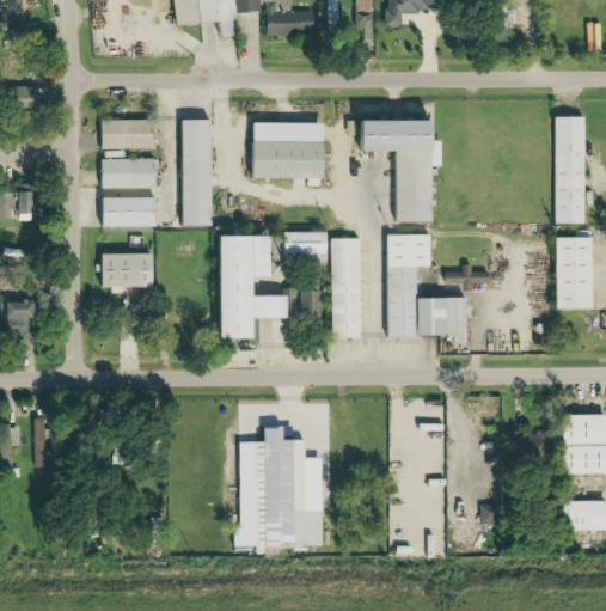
[(173,0),(177,25),(219,22),(220,37),(238,35),(233,0),(173,0)]
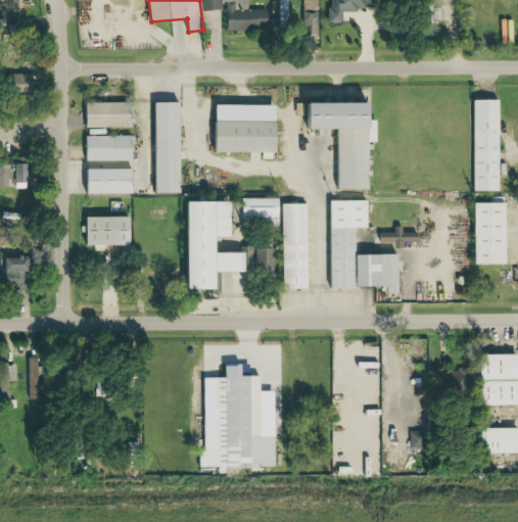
[(203,0),(204,9),(225,9),(224,1),(229,1),(230,31),(270,29),(270,8),(252,9),(251,0),(203,0)]
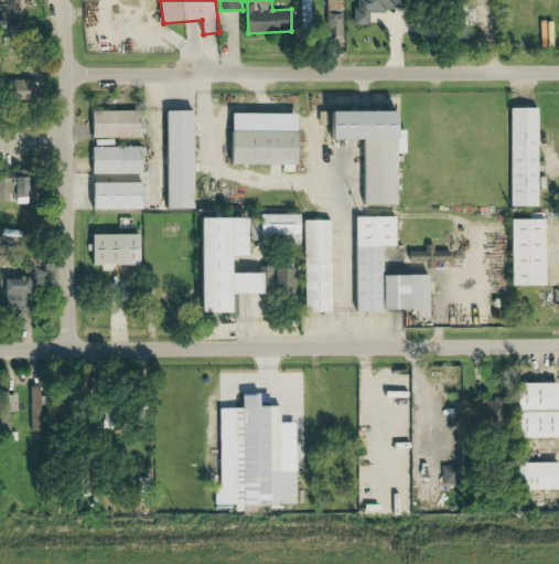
[(359,0),(359,24),(372,24),(372,10),(407,10),(407,0),(359,0)]
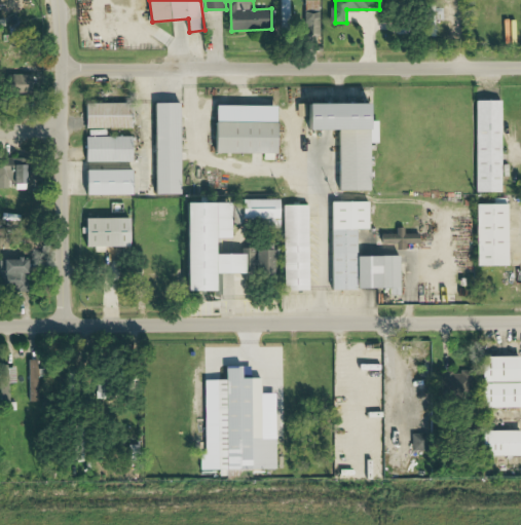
[(322,34),(323,12),(305,11),(305,34),(322,34)]
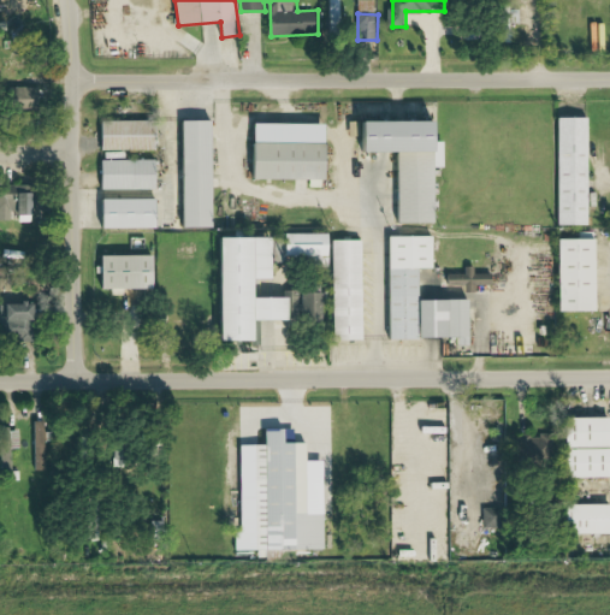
[(41,87),(15,86),(15,106),(40,106),(41,87)]
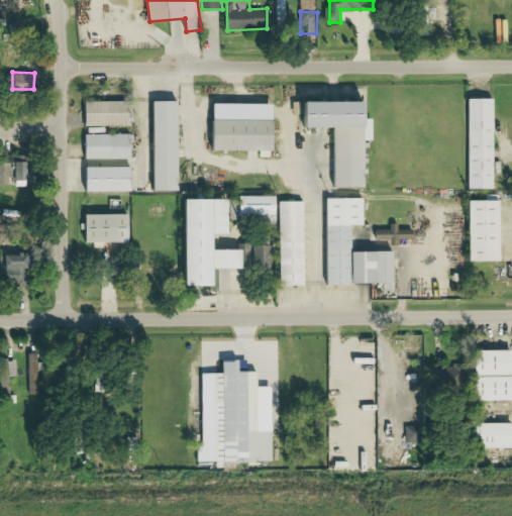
[(496,161),(495,98),(469,98),(470,189),(495,188),(495,173),(503,173),(503,161),(496,161)]
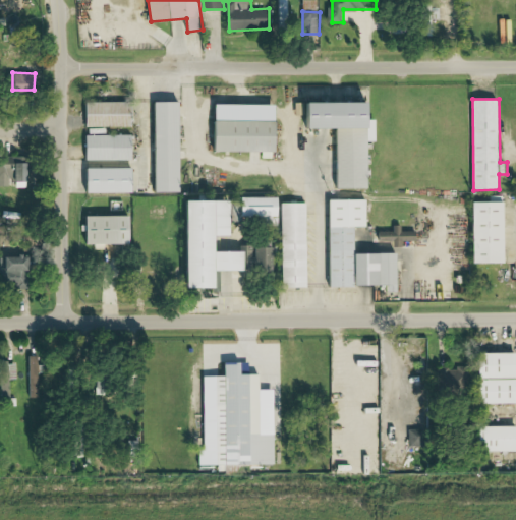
[(87,126),(132,127),(132,102),(87,102),(87,126)]
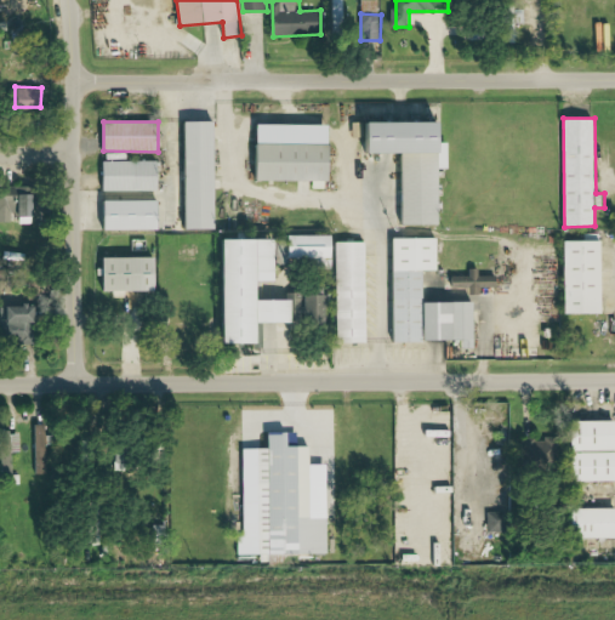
[(184,121),(186,229),(216,228),(214,121),(184,121)]
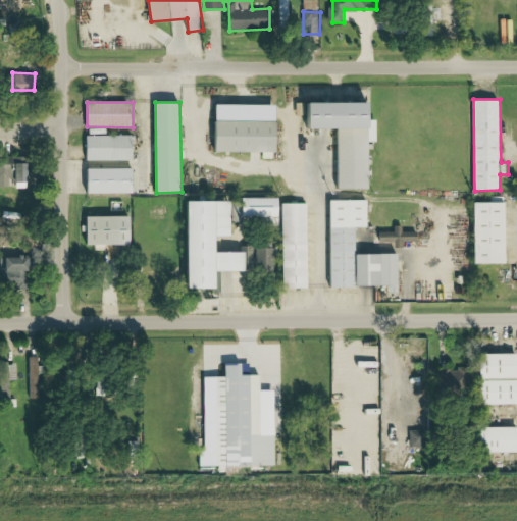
[(215,151),(276,153),(277,105),(216,103),(215,151)]
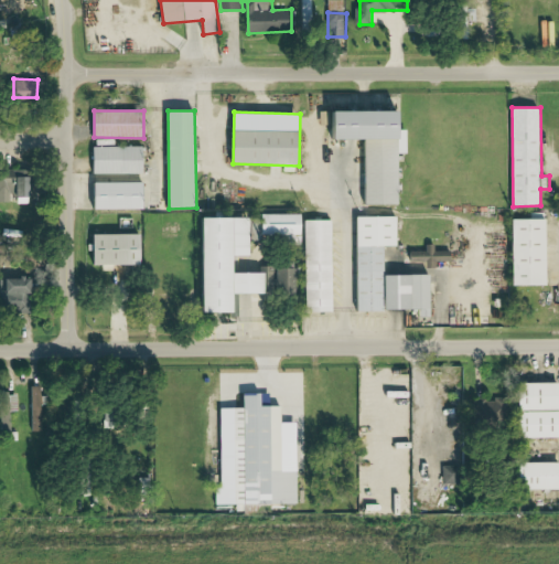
[(399,204),(399,153),(408,153),(408,129),(396,129),(396,112),(331,112),(332,139),(366,139),(366,204),(399,204)]
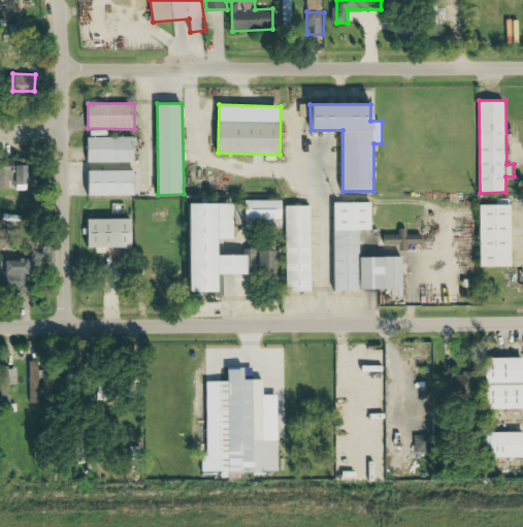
[(135,137),(89,136),(89,162),(134,162),(135,137)]
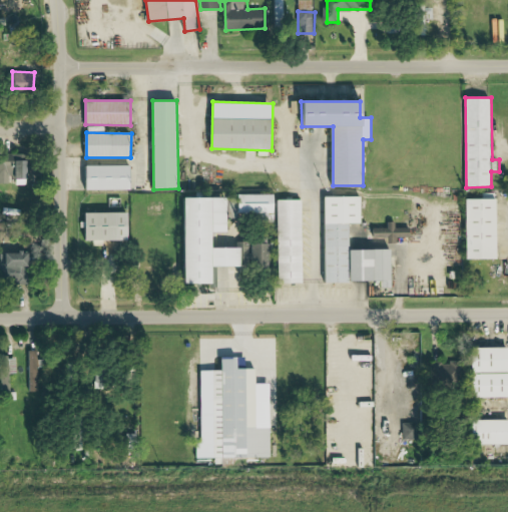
[(27,177),(26,153),(0,153),(0,172),(0,183),(11,183),(11,177),(27,177)]
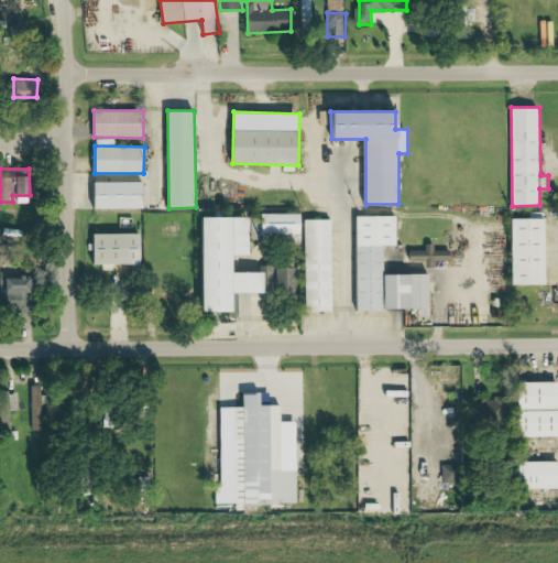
[(143,182),(95,182),(95,208),(143,209),(143,182)]
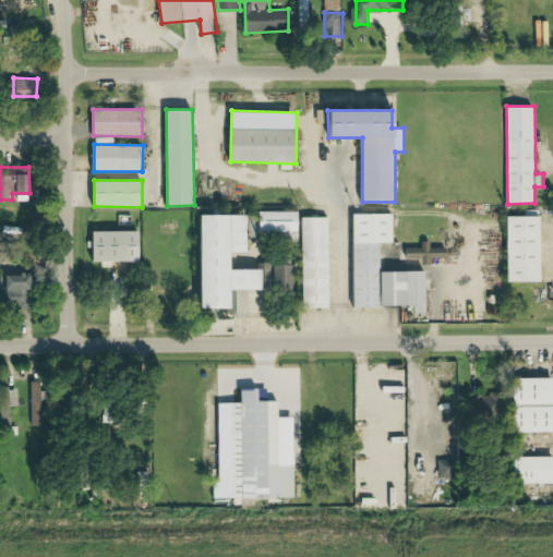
[(355,214),(355,307),(416,306),(416,313),(427,312),(425,271),(382,271),(382,243),(394,243),(394,213),(355,214)]
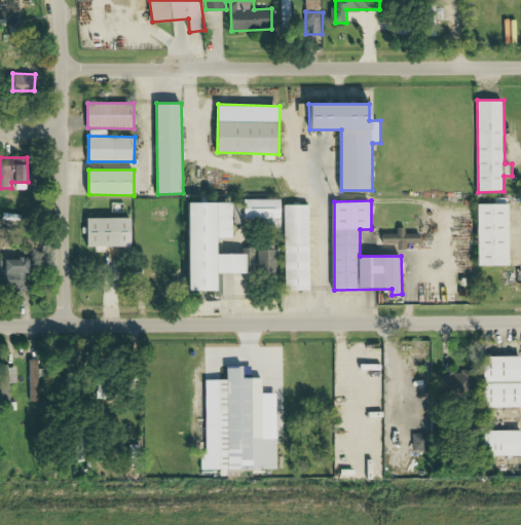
[(247,273),(247,254),(216,254),(216,238),(232,238),(231,202),(187,202),(188,292),(217,291),(217,273),(247,273)]
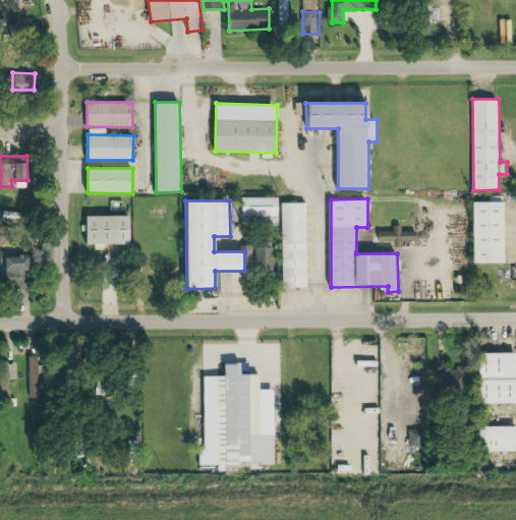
[(505,201),(473,203),(474,264),(506,264),(505,201)]
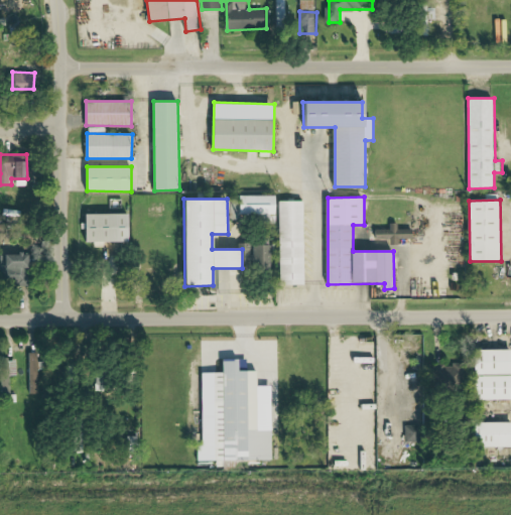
[(305,284),(304,201),(280,201),(281,285),(305,284)]
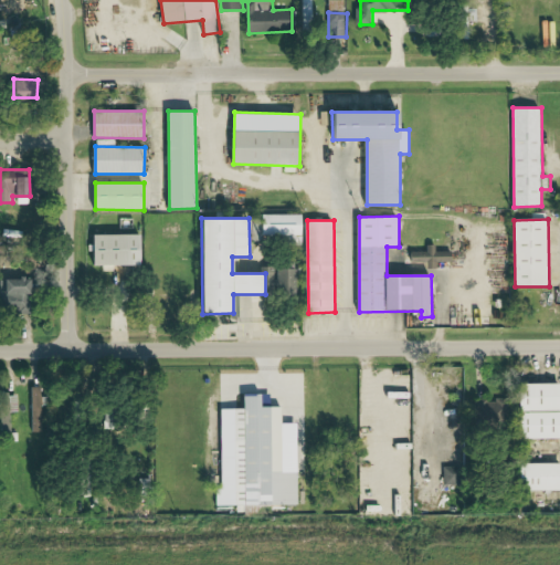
[(140,234),(94,234),(94,265),(141,265),(140,234)]
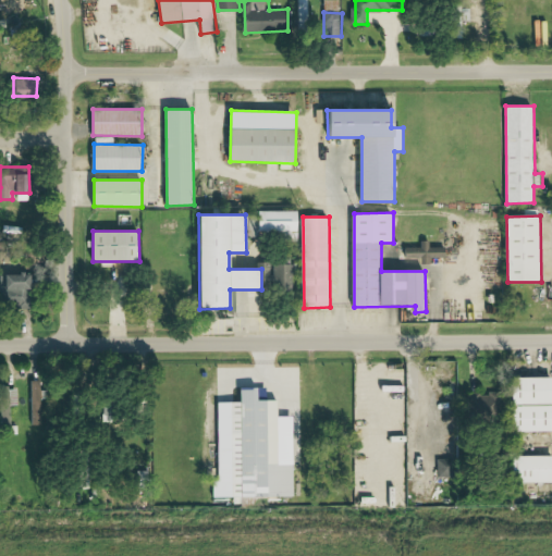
[(448,246),(432,247),(432,241),(424,241),(424,247),(408,247),(408,257),(422,257),(424,264),(432,264),(432,258),(448,257),(448,246)]
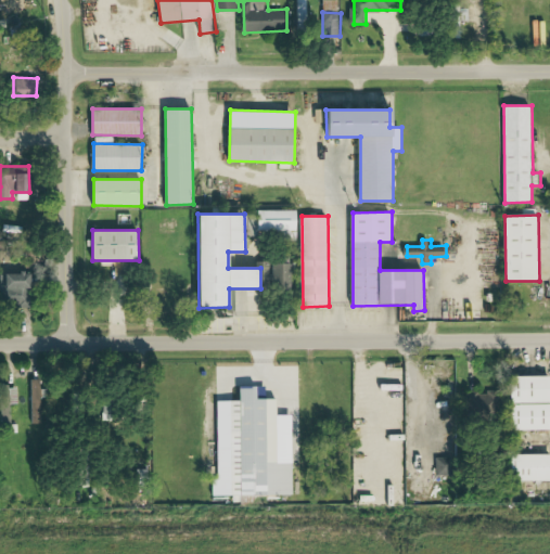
[(32,273),(3,273),(3,306),(30,306),(32,273)]
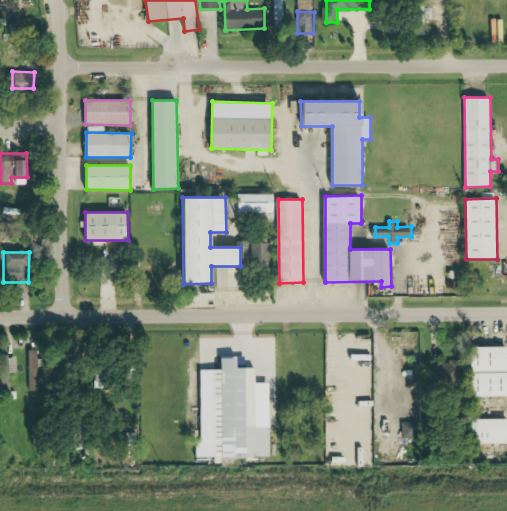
[(506,347),(471,347),(472,397),(506,396),(506,347)]
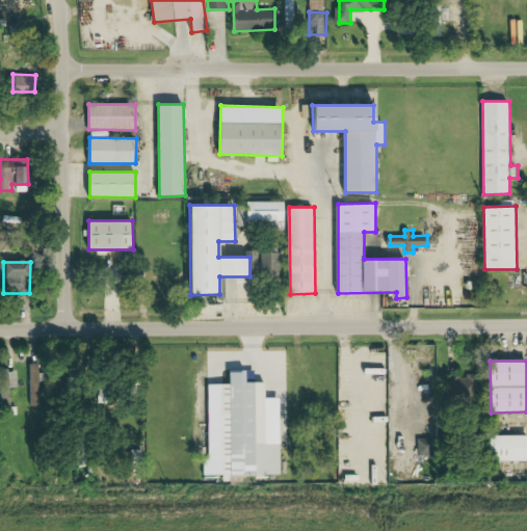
[(41,405),(41,364),(32,364),(31,405),(41,405)]
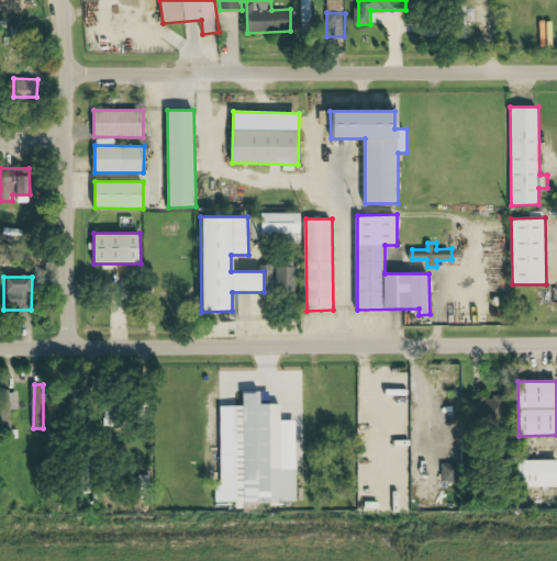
[(397,413),(369,413),(369,435),(398,435),(397,413)]
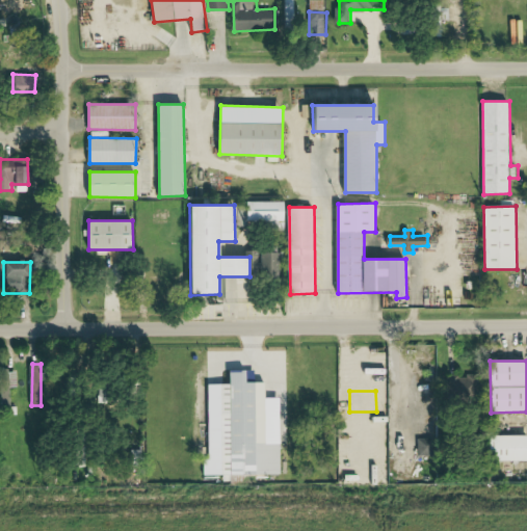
[(526,435),(493,435),(492,460),(526,461),(526,435)]
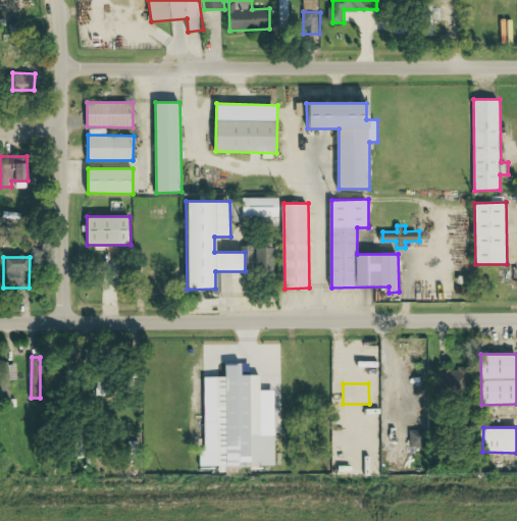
[(412,447),(427,447),(427,429),(412,430),(412,447)]
